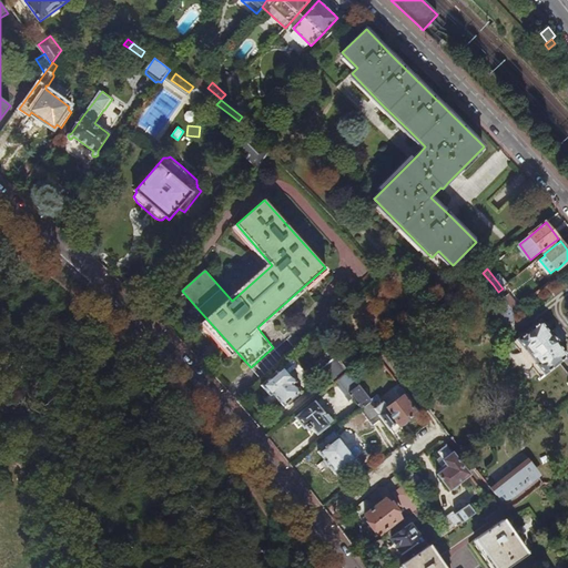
[(493,295),(498,292),(493,284),(483,273),(474,280),(483,292),(487,287),(493,295)]
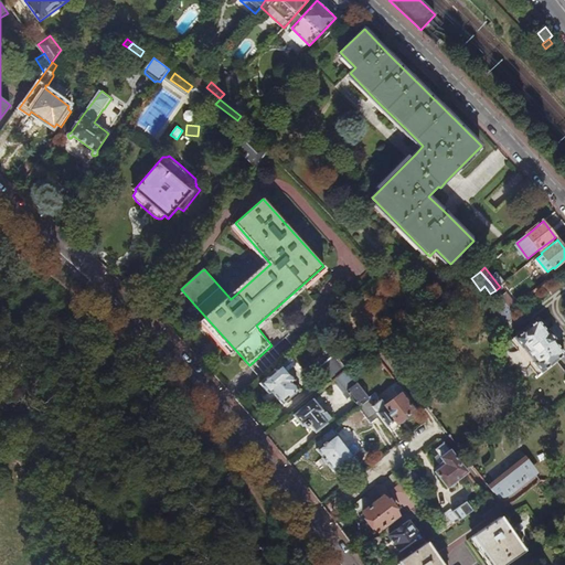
[(505,292),(500,297),(511,309),(513,308),(516,305),(505,292)]
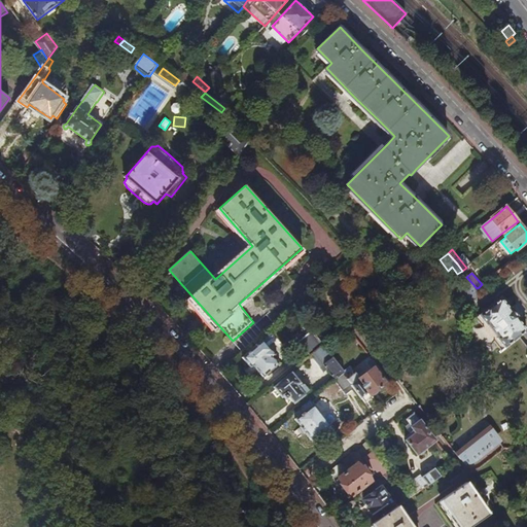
[(489,286),(486,281),(482,284),(479,287),(482,292),(489,286)]
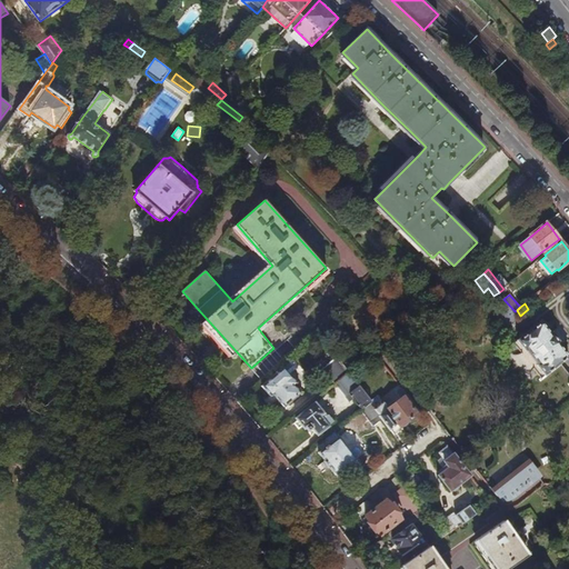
[(437,325),(430,316),(420,323),(427,332),(437,325)]
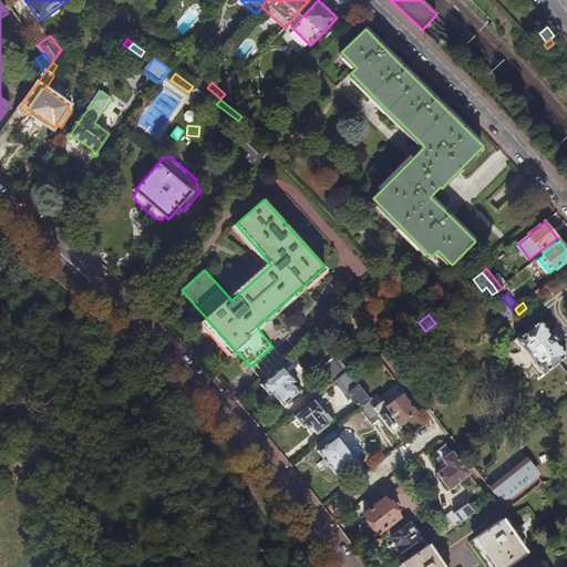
[(539,362),(547,373),(566,357),(566,348),(563,342),(564,341),(562,339),(560,340),(556,333),(557,332),(555,330),(554,331),(544,319),(519,338),(528,349),(529,348),(540,361),(539,362)]
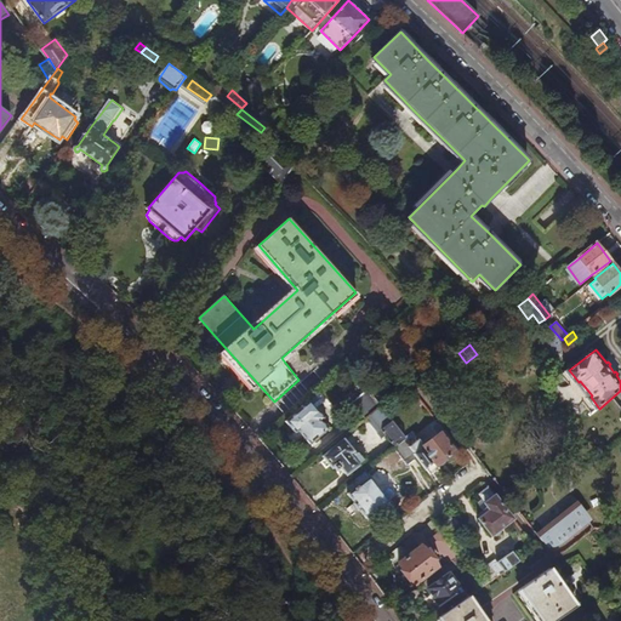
[(416,377),(402,391),(406,397),(417,388),(416,377)]
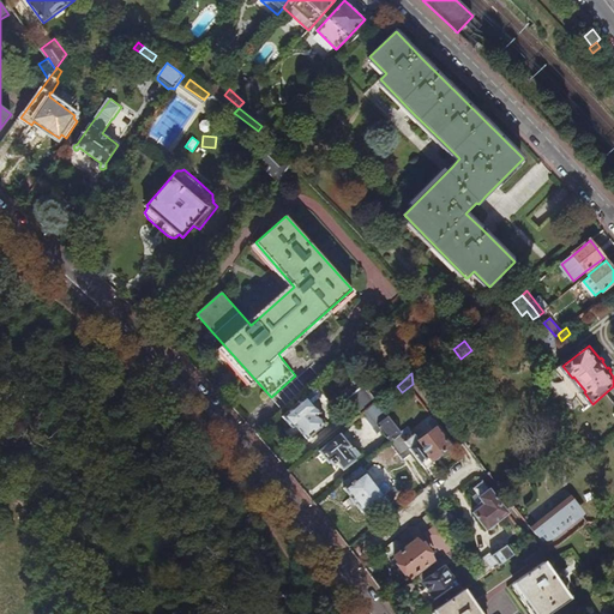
[(567,403),(577,395),(561,378),(552,386),(567,403)]
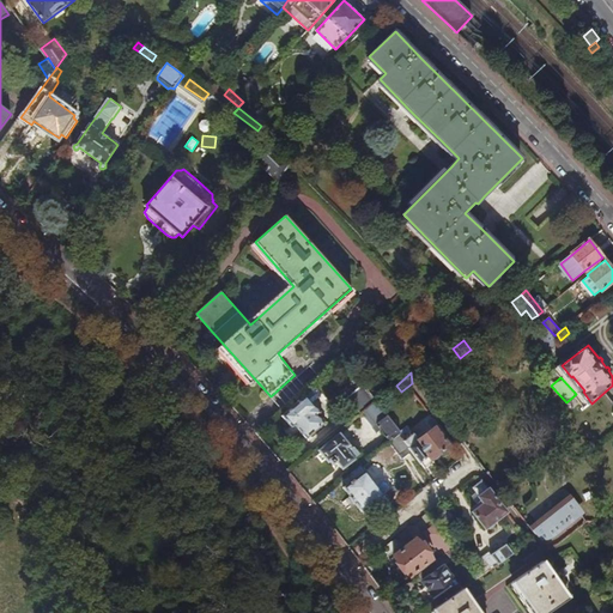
[(360,414),(362,413),(376,401),(363,386),(349,398),(360,414)]
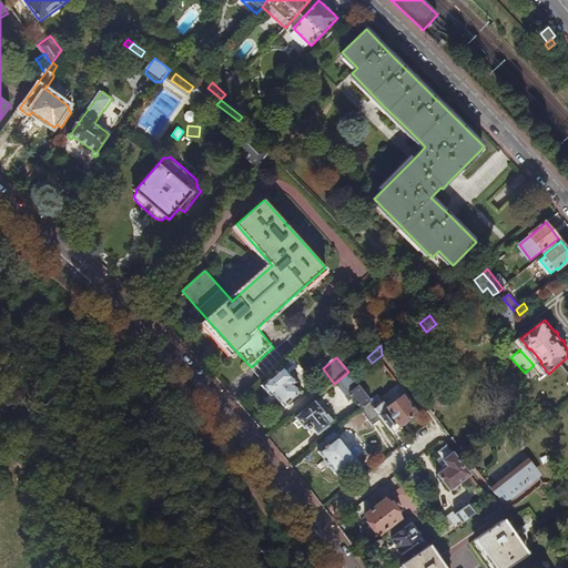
[(288,363),(283,367),(288,374),(294,369),(288,363)]
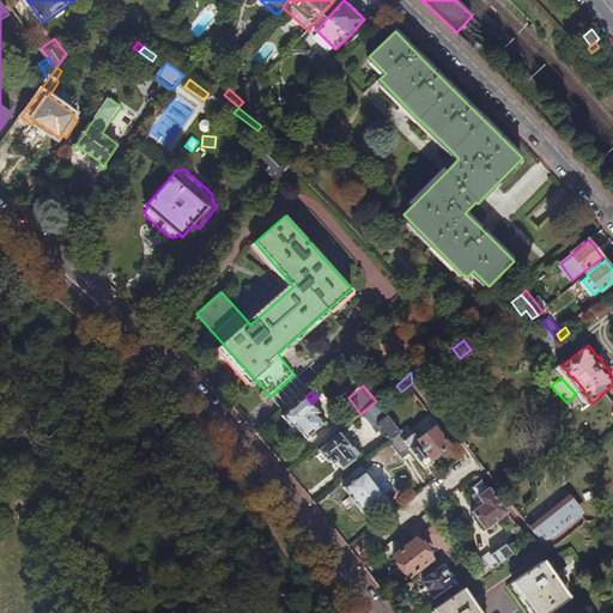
[(305,396),(283,416),(292,428),(296,425),(307,438),(325,424),(317,416),(321,413),(311,404),(305,396)]
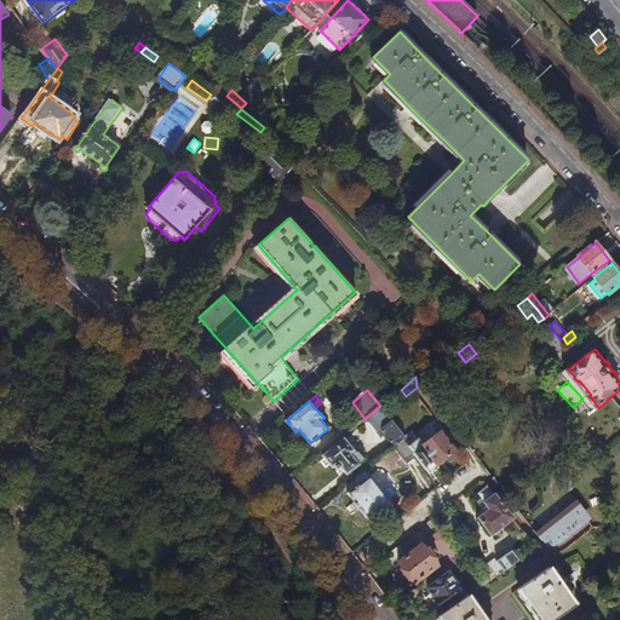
[(403,438),(405,437),(380,406),(366,418),(377,432),(382,429),(395,446),(403,438)]
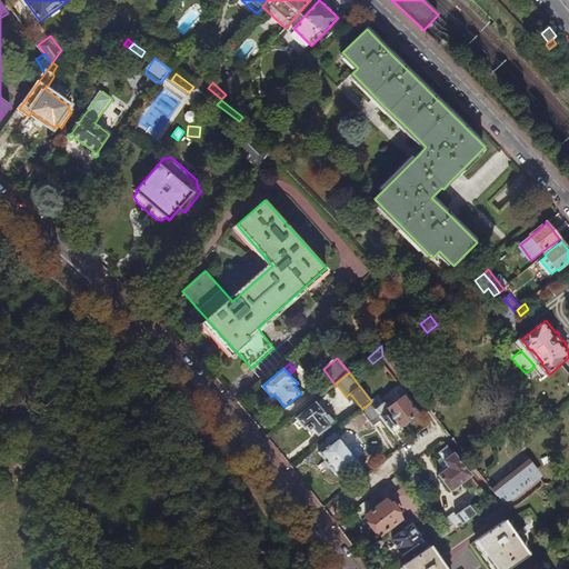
[(303,390),(298,383),(295,386),(301,393),(303,390)]
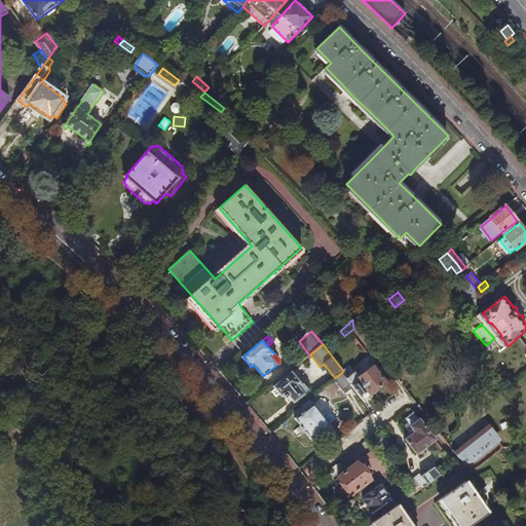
[(353,387),(365,403),(372,397),(371,395),(385,382),(380,375),(383,372),(373,359),(367,363),(371,369),(360,377),(350,366),(343,371),(342,372),(353,387)]
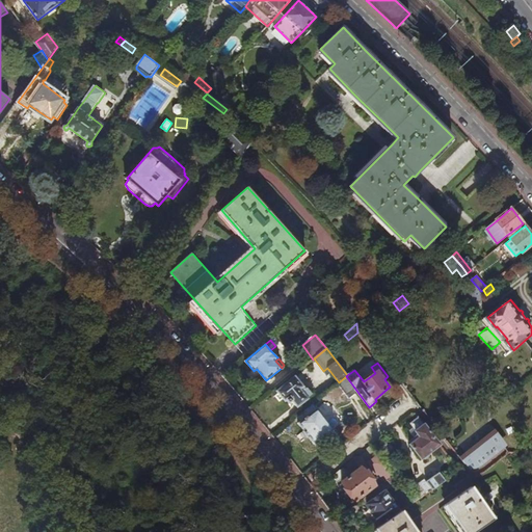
[(339,382),(338,383),(349,398),(357,392),(346,376),(339,382)]
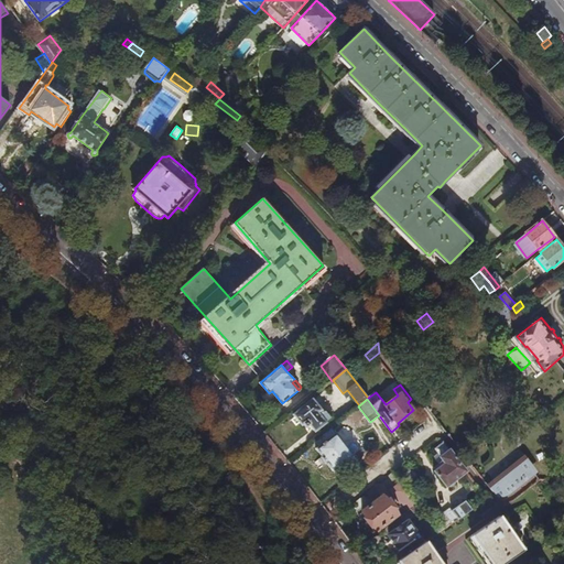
[(313,400),(294,414),(296,418),(293,420),(297,425),(301,422),(302,424),(307,421),(315,431),(331,418),(323,408),(321,409),(313,400)]
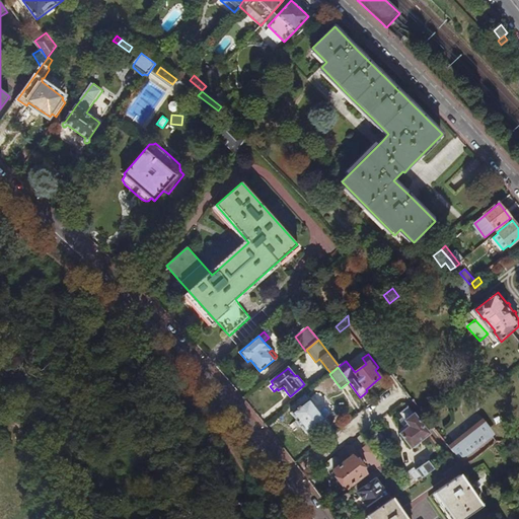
[(309,399),(304,393),(294,401),(299,408),(292,413),(307,433),(314,428),(318,433),(329,424),(309,399)]
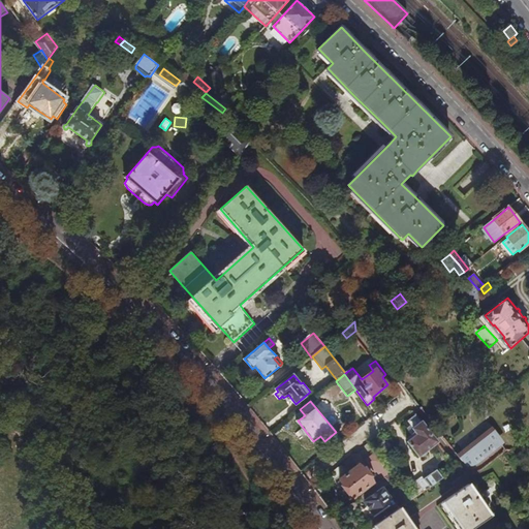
[(438,442),(416,414),(406,423),(411,430),(415,436),(406,444),(417,458),(438,442)]
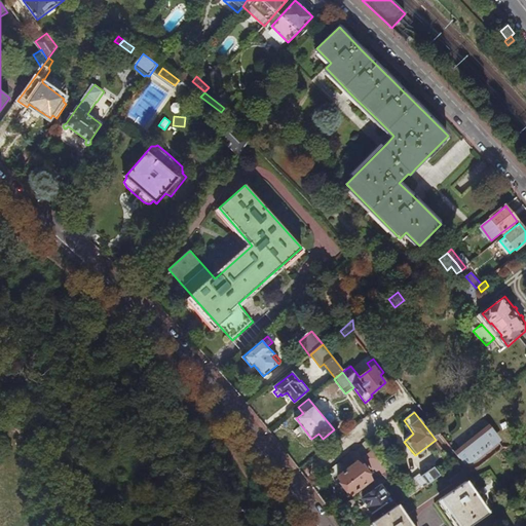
[(470,437),(488,425),(483,418),(465,429),(470,437)]
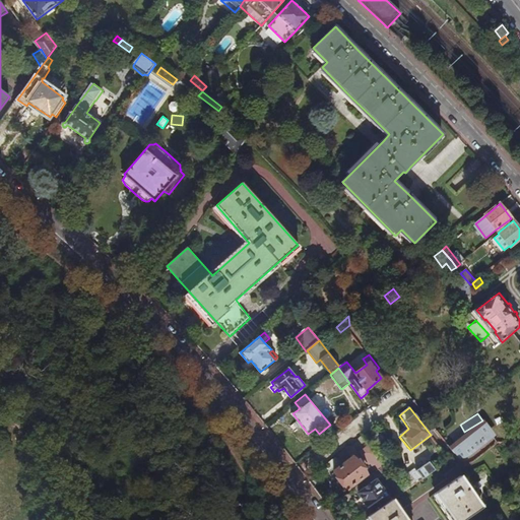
[(485,428),(454,452),(455,454),(457,455),(458,456),(460,457),(462,457),(464,457),(465,456),(468,455),(476,448),(493,436),(485,428)]
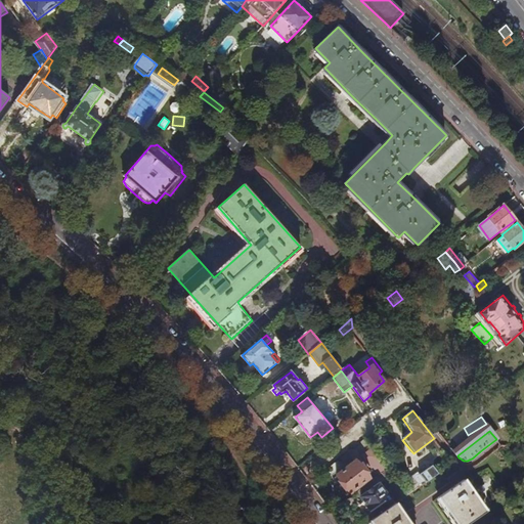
[(374,467),(380,475),(382,473),(387,469),(372,449),(363,455),(372,468),(374,467)]
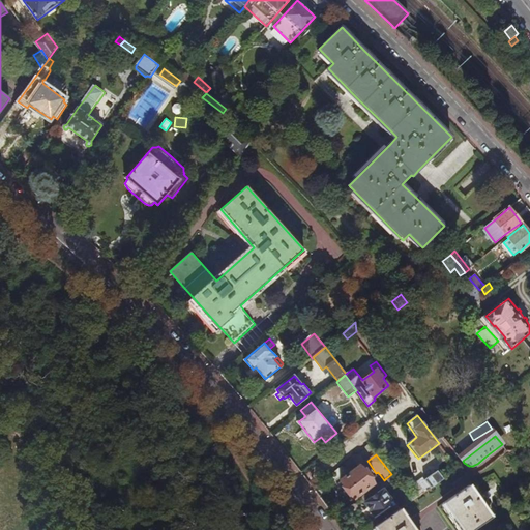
[(354,498),(373,483),(360,466),(341,480),(354,498)]
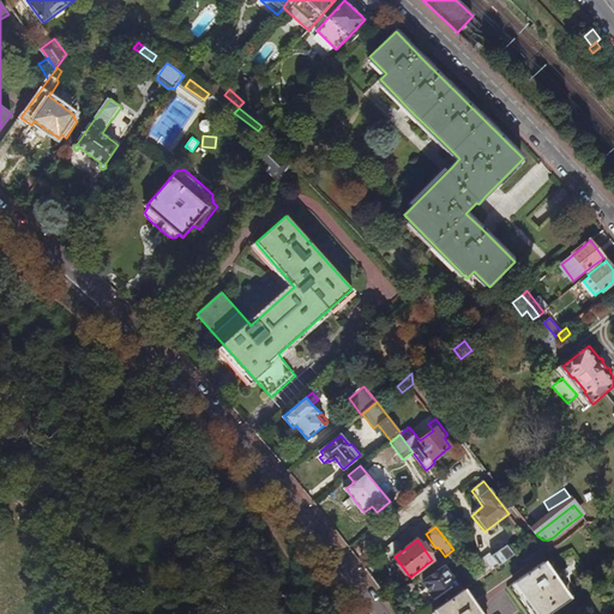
[(479,570),(471,573),(477,581),(515,554),(507,545),(489,558),(487,567),(481,572),(479,570)]
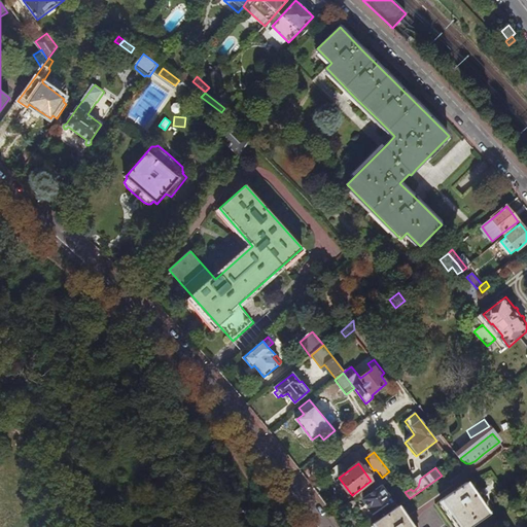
[(391,481),(394,479),(389,471),(384,476),(386,479),(391,481)]
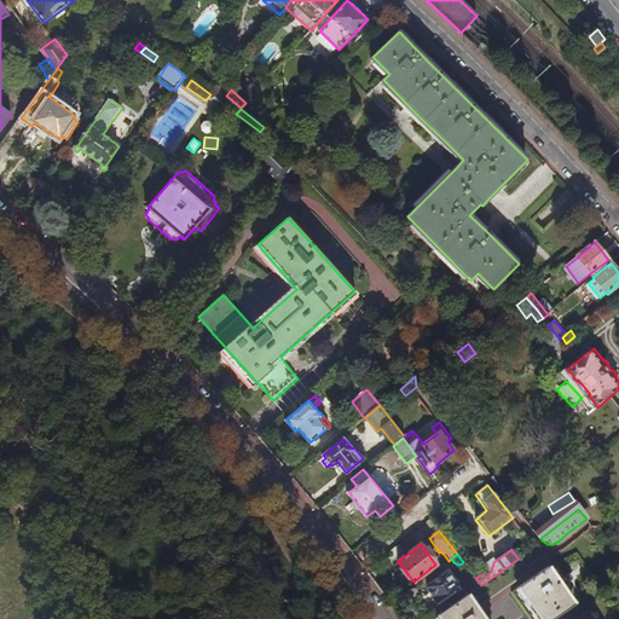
[(539,618),(553,618),(573,605),(548,566),(518,586),(539,618)]
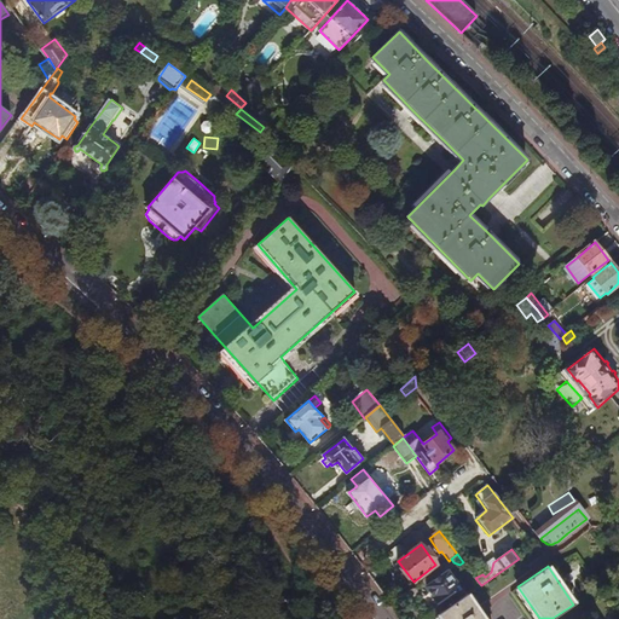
[(428,602),(437,612),(463,594),(455,582),(453,582),(449,574),(445,573),(429,586),(428,590),(433,597),(433,599),(428,602)]
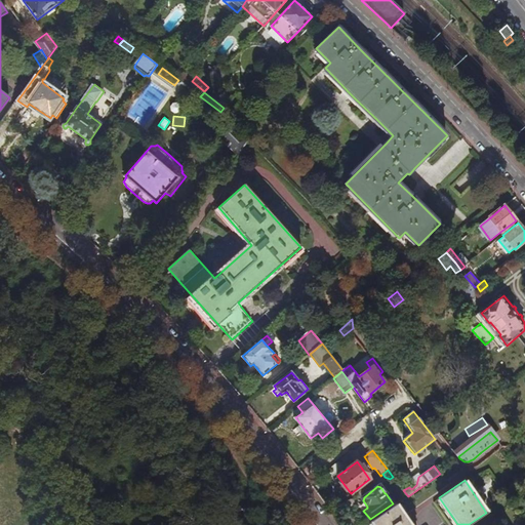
[(409,524),(396,505),(370,522),(372,524),(409,524)]
